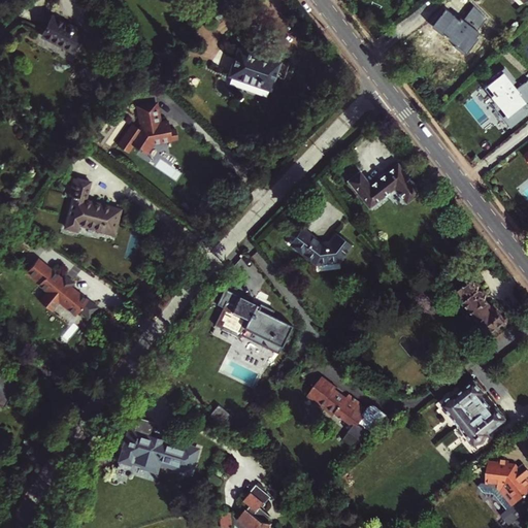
[(54,17),(46,29),(43,35),(73,52),(84,33),(54,17)]
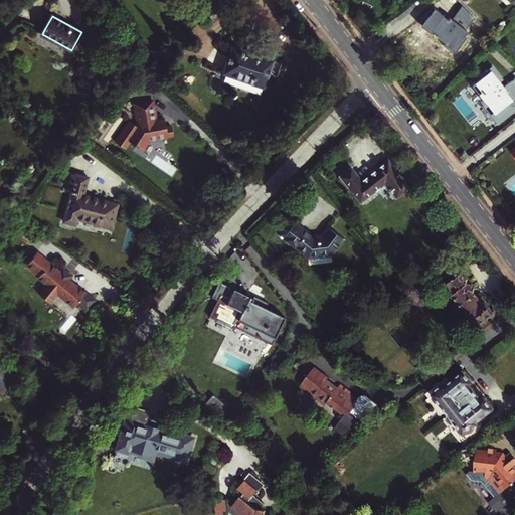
[(233,47),(224,73),(263,87),(272,61),(256,55),(258,54),(233,47)]
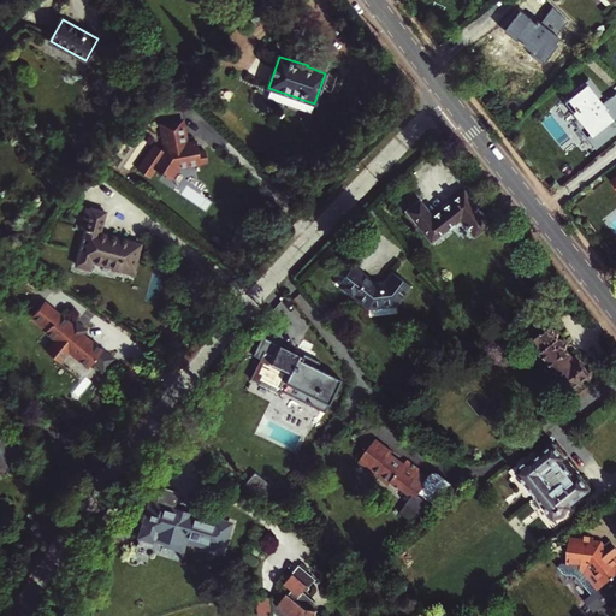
[(574,94),(567,100),(575,110),(572,112),(590,134),(585,137),(596,149),(615,134),(605,123),(610,119),(611,122),(615,118),(615,93),(603,104),(598,98),(602,95),(588,78),(572,92),(574,94)]
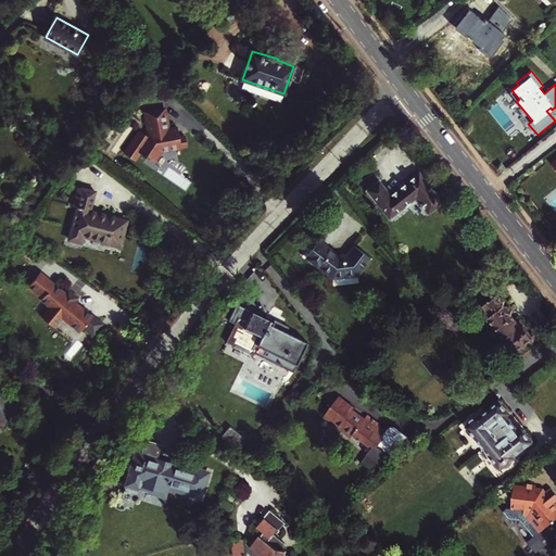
[(167,128),(164,109),(146,112),(146,125),(148,124),(148,128),(149,131),(147,135),(139,130),(124,152),(134,160),(139,152),(152,162),(160,151),(186,146),(185,136),(178,137),(178,134),(174,135),(173,128),(167,128)]
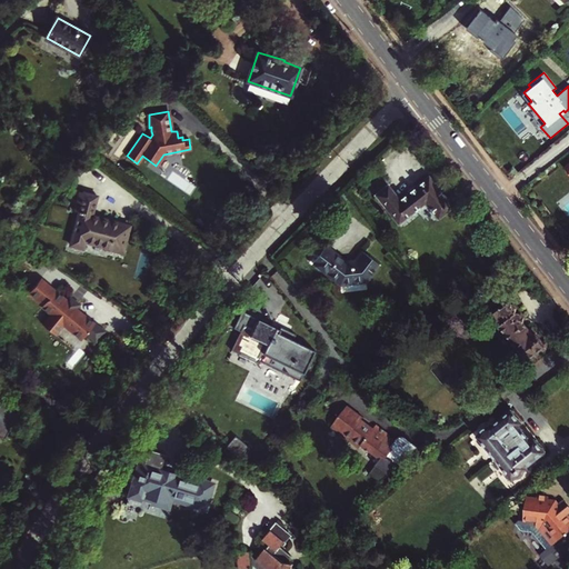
[(426,199),(439,215),(452,205),(428,173),(399,197),(388,183),(376,193),(399,220),(426,199)]
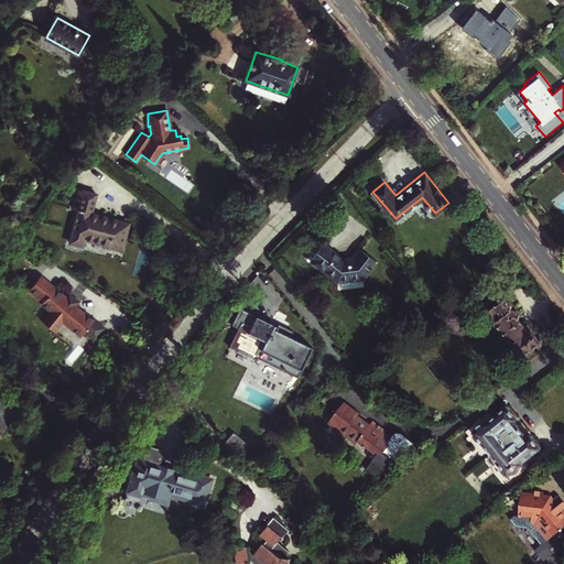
[(122,250),(129,223),(91,213),(97,193),(79,190),(75,209),(80,210),(72,242),(83,246),(85,239),(122,250)]
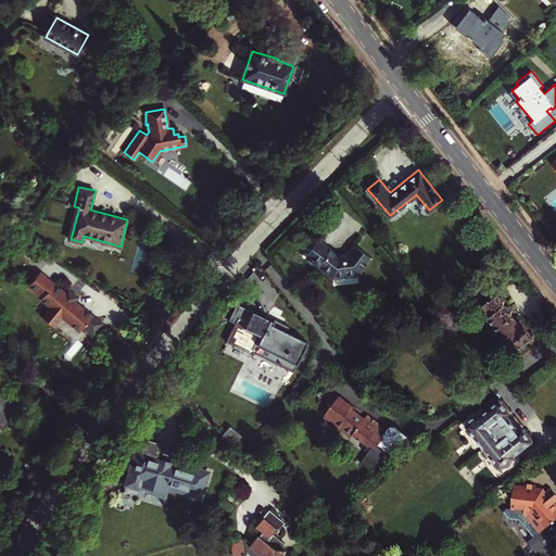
[(26,189),(16,201),(23,205),(32,193),(26,189)]
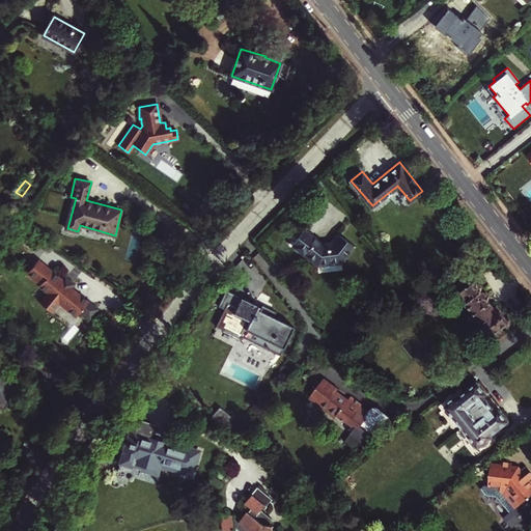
[(304,228),(292,244),(316,264),(341,261),(354,245),(338,233),(332,243),(323,243),(304,228)]
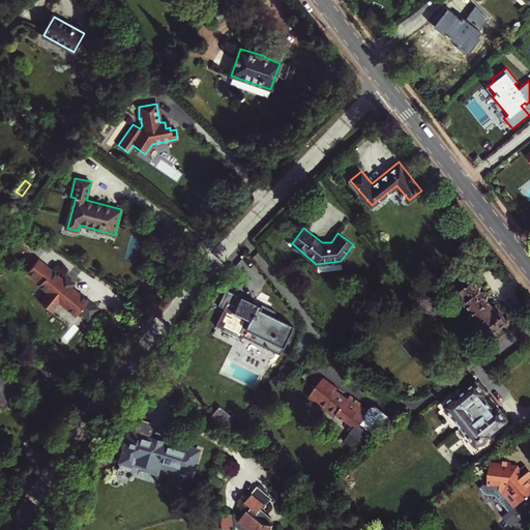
[(88,319),(96,311),(70,288),(69,287),(68,289),(61,283),(63,282),(62,281),(38,260),(27,272),(31,275),(30,276),(35,282),(36,281),(39,283),(38,285),(47,292),(38,301),(49,311),(58,301),(75,317),(80,312),(88,319)]
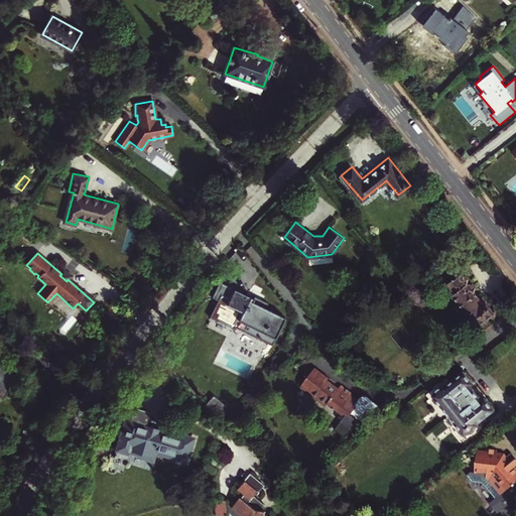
[(67,281),(68,279),(69,280),(73,276),(63,269),(60,273),(61,274),(59,275),(67,281)]
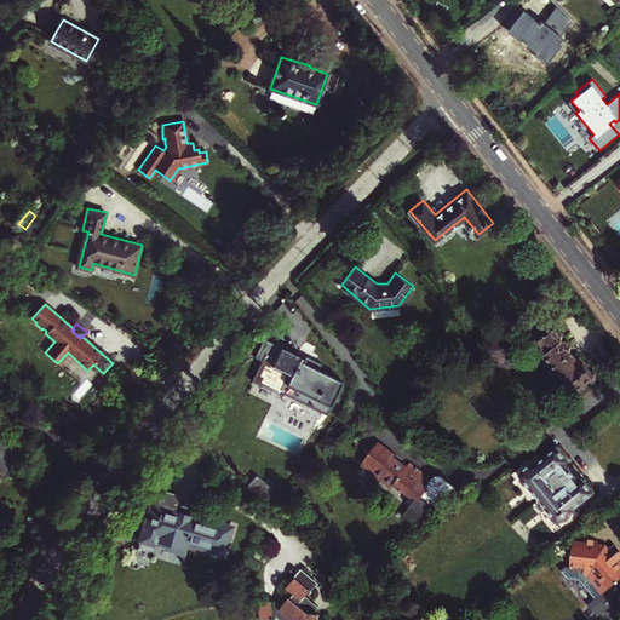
[(552,332),(539,343),(538,351),(574,395),(591,382),(595,382),(597,374),(593,374),(585,363),(584,365),(580,361),(577,363),(570,352),(570,346),(567,342),(562,342),(563,337),(560,332),(552,332)]
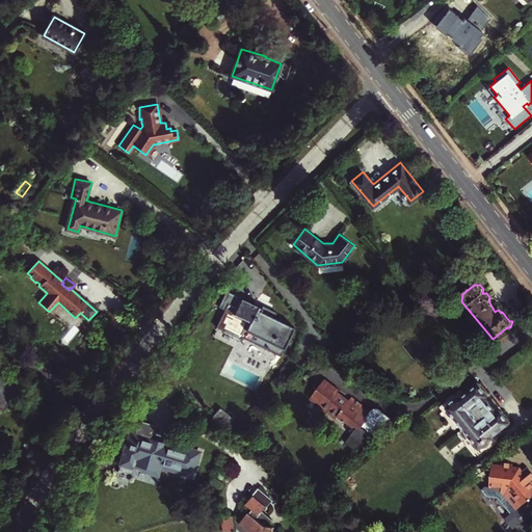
[(242,298),(234,313),(250,321),(246,328),(262,337),(263,341),(268,343),(271,342),(283,348),(293,328),(242,298)]
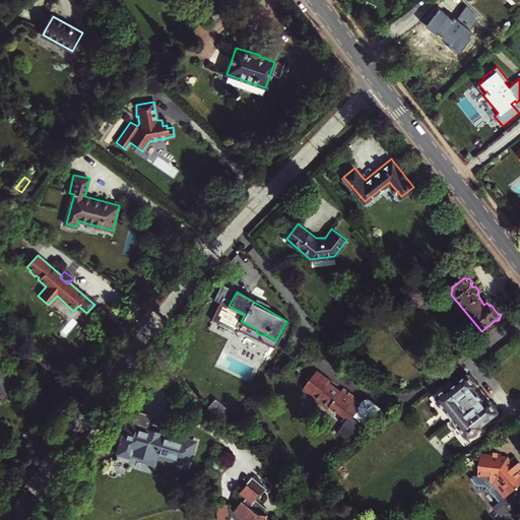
[(0,396),(4,398),(18,369),(0,360),(0,396)]
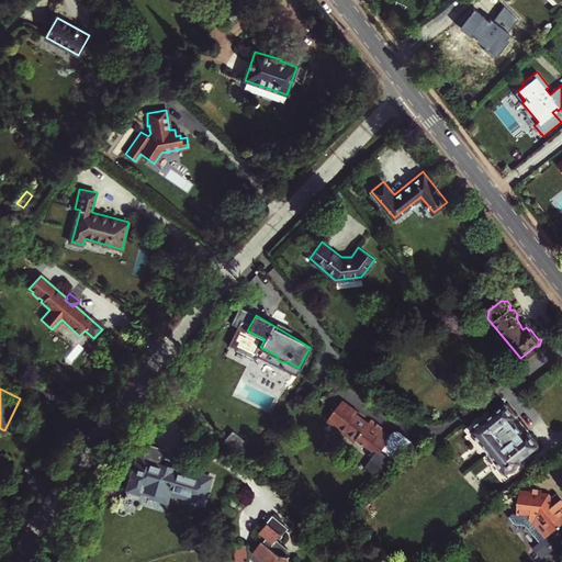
[(357,411),(344,401),(329,419),(334,423),(332,425),(339,430),(340,428),(347,434),(346,436),(356,444),(357,441),(389,464),(409,447),(371,420),(368,426),(355,414),(357,411)]
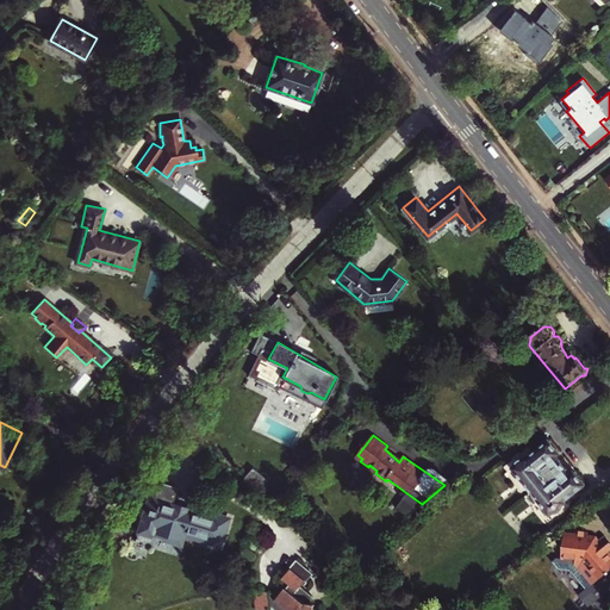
[(561,454),(551,441),(531,456),(529,456),(522,459),(515,468),(551,514),(561,510),(567,500),(586,484),(576,472),(573,474),(558,456),(561,454)]
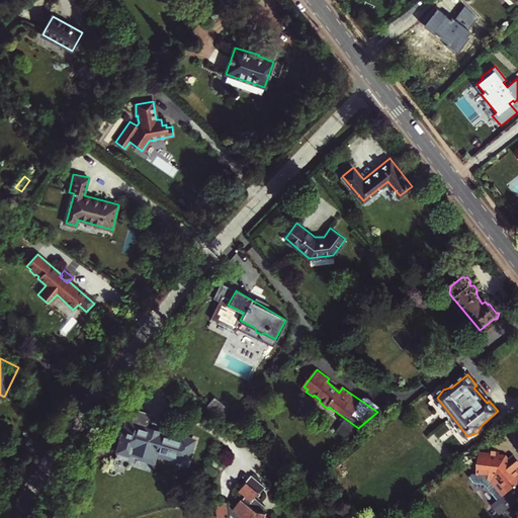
[(124,421),(116,449),(126,452),(127,446),(152,453),(152,451),(184,461),(190,440),(178,436),(177,438),(157,432),(158,430),(144,426),(124,421)]
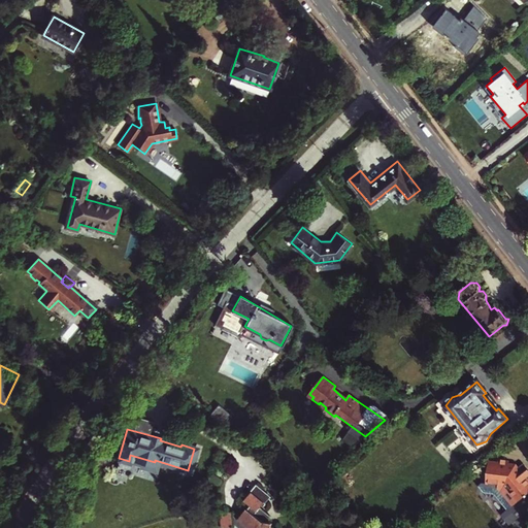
[(269,434),(259,436),(259,438),(260,441),(260,443),(270,442),(269,434)]
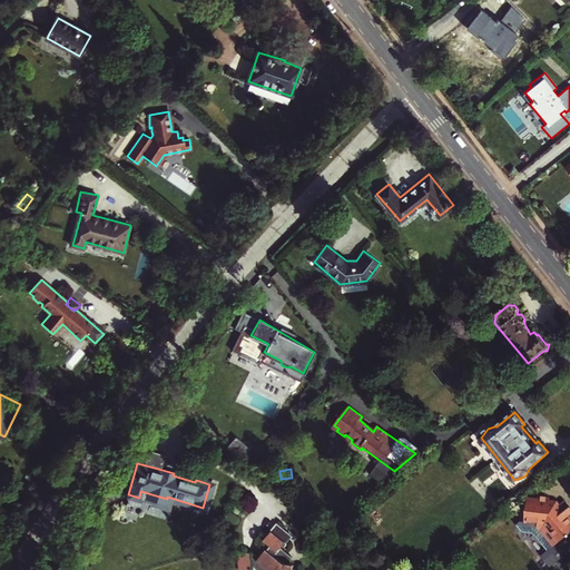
[(526,519),(548,520),(562,539),(569,534),(569,536),(569,534),(569,514),(561,503),(552,502),(553,495),(541,494),(540,501),(529,500),(526,519)]
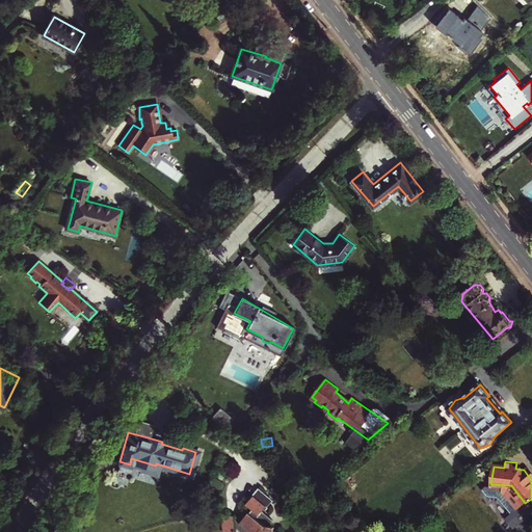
[(256,496),(247,504),(262,513),(268,506),(256,496)]
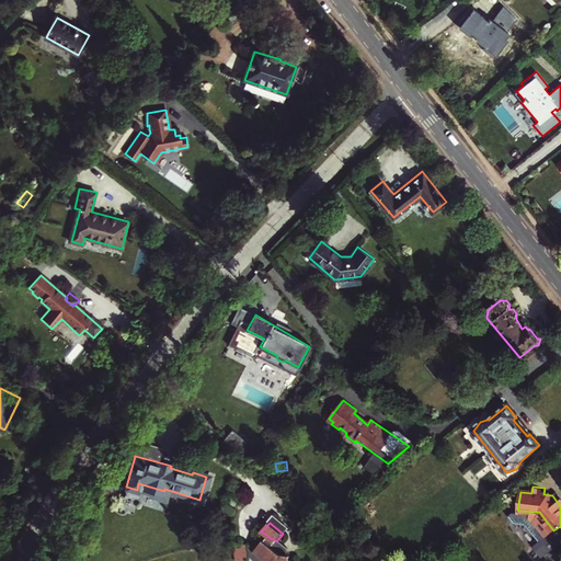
[(253,551),(265,560),(277,560),(281,553),(263,538),(253,551)]
